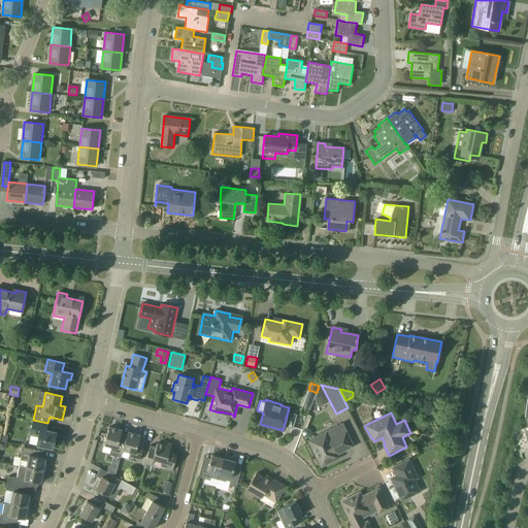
[(46,430),(47,423),(33,420),(30,435),(38,437),(36,444),(53,449),(56,432),(46,430)]
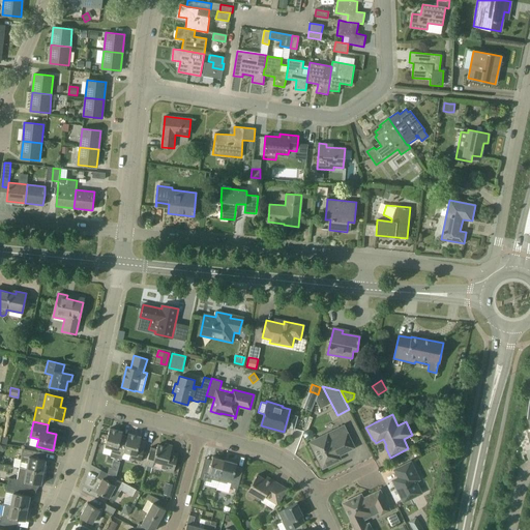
[(354,447),(350,438),(344,425),(310,442),(322,468),(341,459),(339,455),(354,447)]
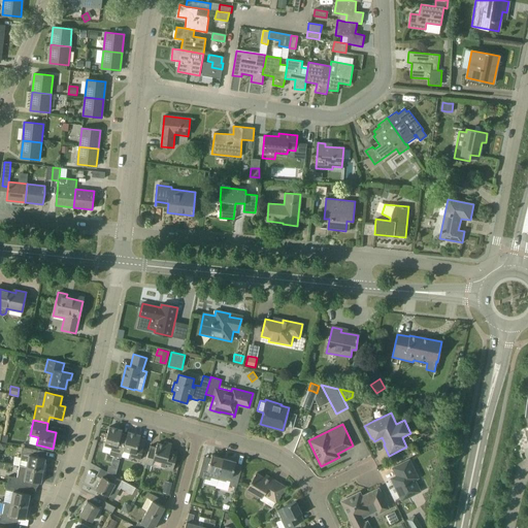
[(123,450),(123,451),(126,437),(121,435),(122,430),(109,427),(104,444),(111,447),(110,452),(109,455),(121,458),(123,450)]
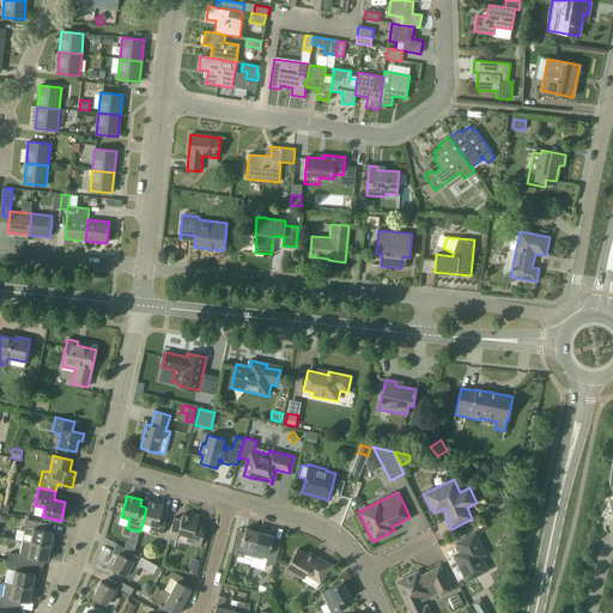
[(162,508),(163,505),(149,502),(146,508),(143,523),(151,525),(150,529),(163,533),(169,510),(162,508)]
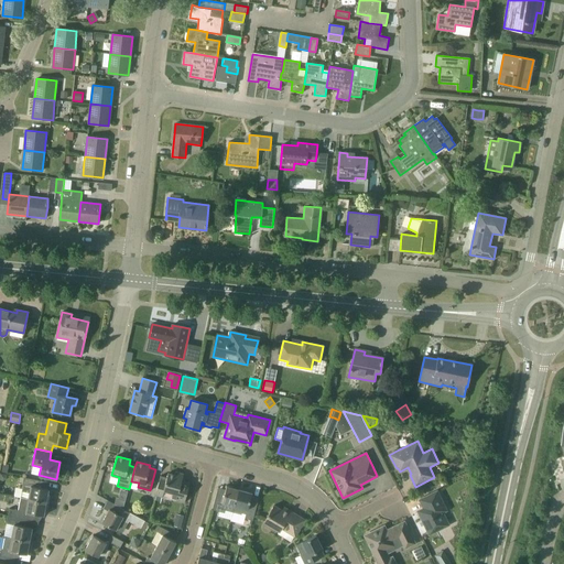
[(171,499),(184,502),(190,484),(182,481),(184,474),(177,473),(176,476),(167,473),(166,477),(161,476),(155,496),(162,497),(164,491),(173,494),(171,499)]
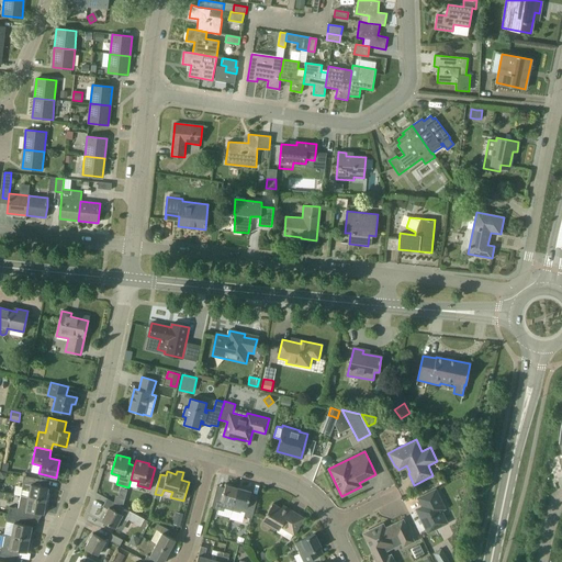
[(36,485),(38,479),(24,475),(22,487),(15,485),(14,494),(21,495),(21,496),(48,501),(49,493),(47,492),(48,487),(36,485)]
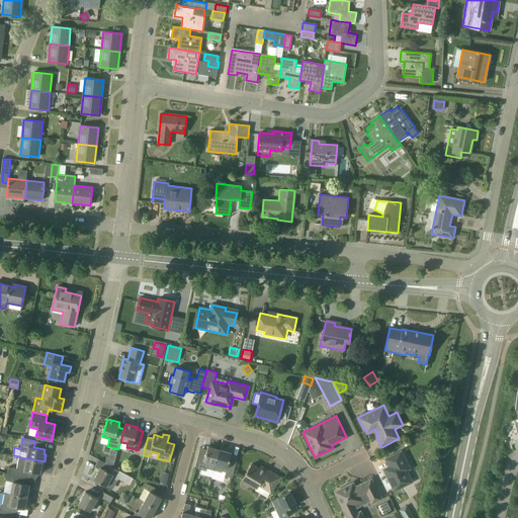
[(213,471),(220,449),(207,446),(206,453),(199,451),(194,467),(206,470),(206,468),(213,471)]
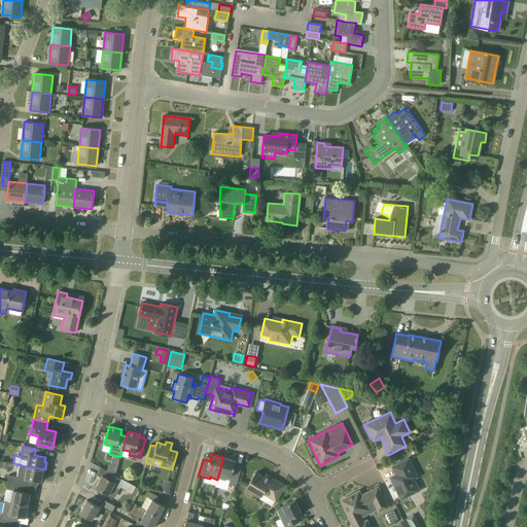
[(236,486),(240,469),(234,467),(236,461),(223,457),(217,480),(225,482),(225,479),(230,480),(229,484),(236,486)]
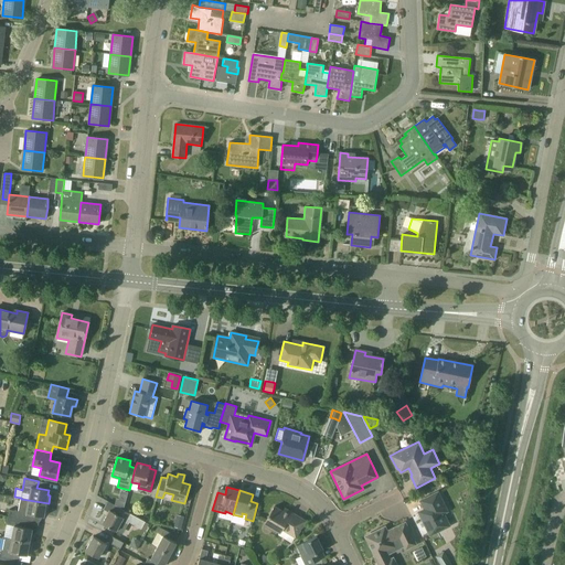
[(425,526),(429,536),(450,525),(445,513),(448,511),(438,491),(419,501),(424,509),(420,511),(428,525),(425,526)]
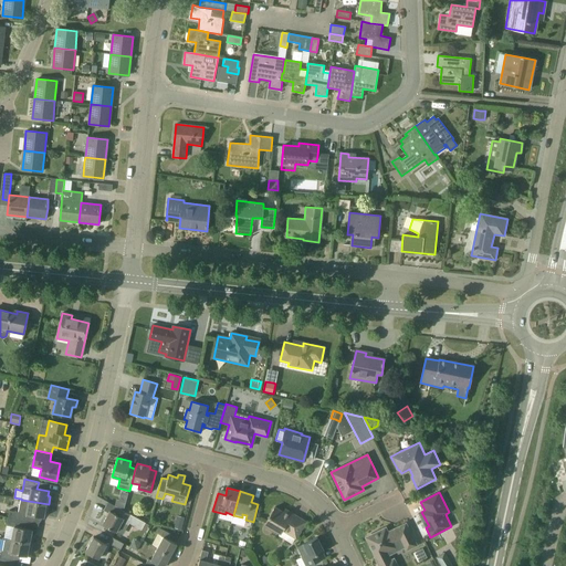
[(119,500),(118,500),(116,499),(115,505),(124,509),(126,502),(119,500)]
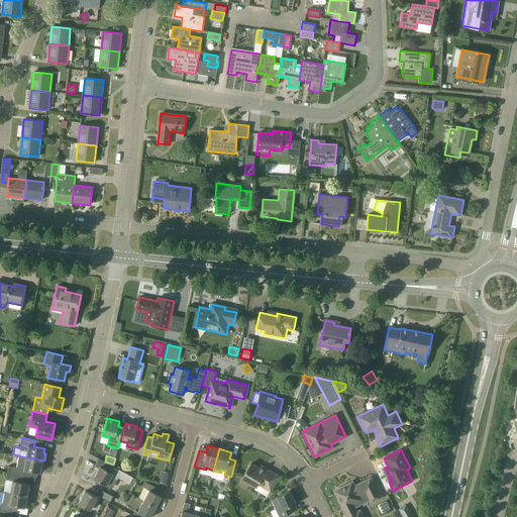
[(42,469),(44,460),(19,456),(17,468),(8,466),(7,473),(24,477),(25,470),(39,473),(40,469),(42,469)]
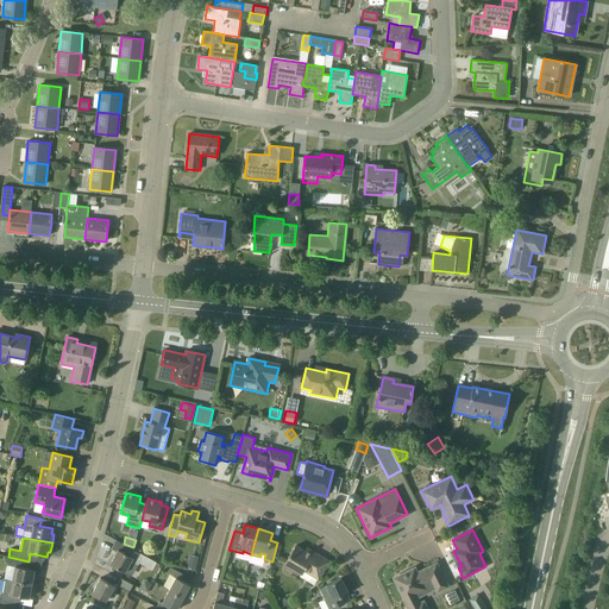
[(123,554),(117,551),(110,564),(125,572),(125,571),(130,573),(132,573),(137,565),(135,564),(140,553),(127,546),(123,554)]
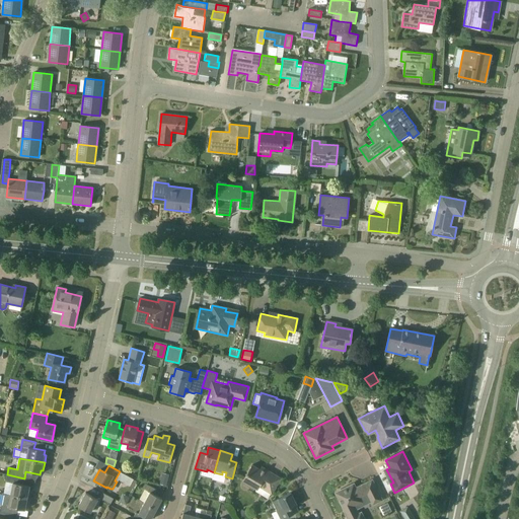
[(262,467),(260,470),(251,465),(242,482),(257,490),(258,488),(271,495),(280,478),(262,467)]
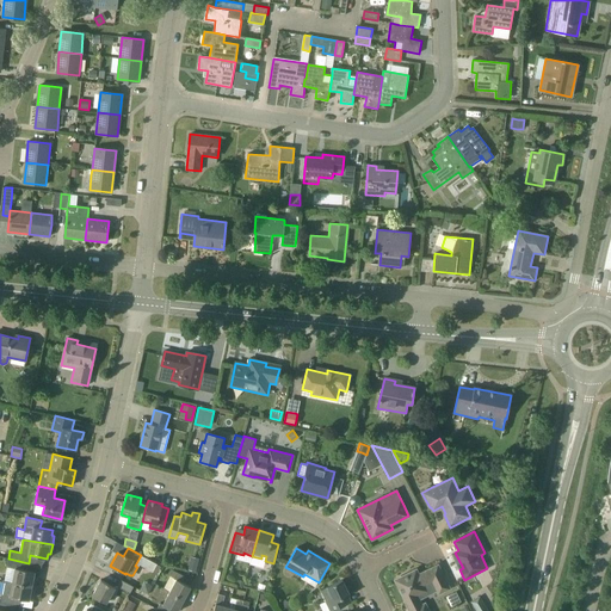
[(30,563),(29,563),(8,559),(5,581),(35,586),(36,578),(34,576),(35,572),(29,571),(30,563)]
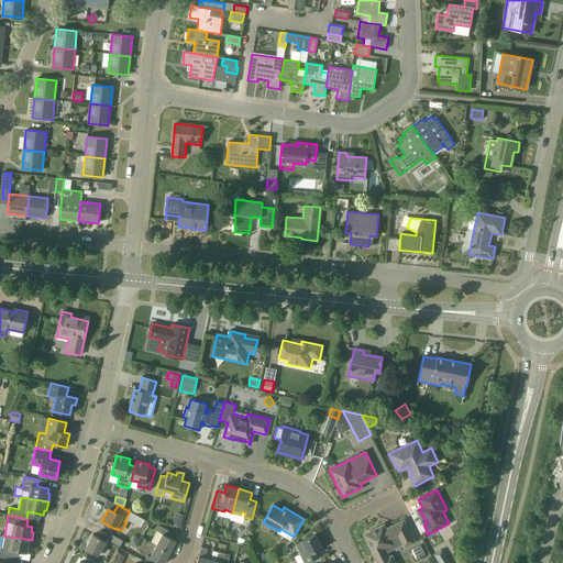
[(138,516),(138,517),(134,522),(133,522),(141,527),(144,519),(138,516)]
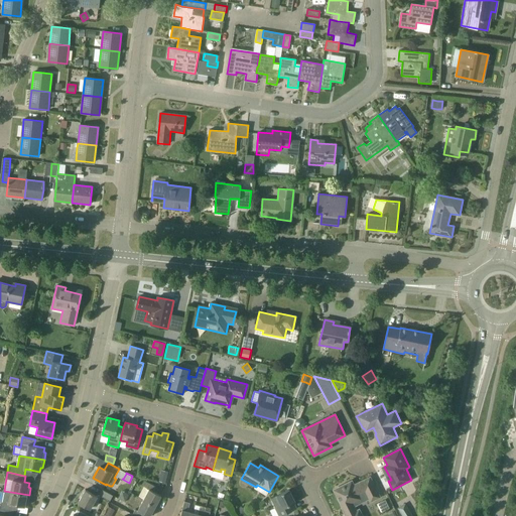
[(167,475),(161,473),(158,482),(165,483),(167,475)]
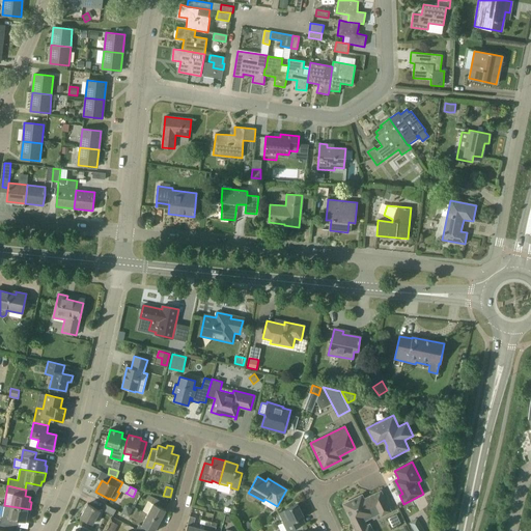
[(391,512),(385,500),(381,491),(364,499),(362,495),(343,504),(353,523),(354,522),(358,530),(355,530),(372,530),(369,523),(366,525),(364,521),(379,513),(381,518),(391,512)]
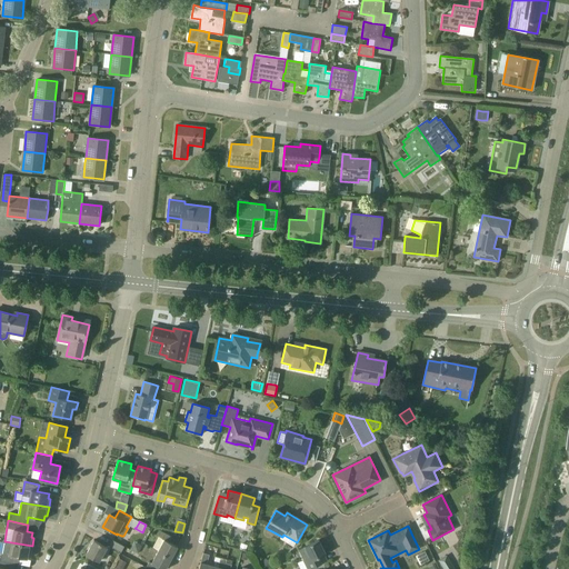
[(169,541),(171,537),(165,532),(161,539),(163,540),(157,551),(173,560),(178,552),(176,550),(178,547),(169,541)]
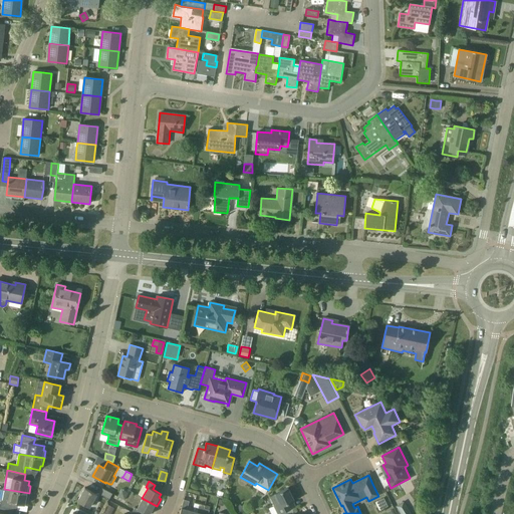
[(96,494),(93,493),(84,488),(77,501),(89,508),(96,494)]
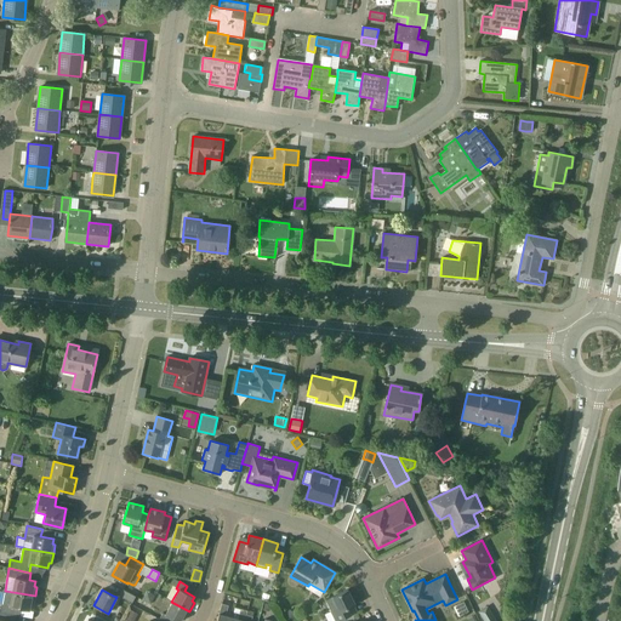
[(136,597),(131,593),(123,590),(119,596),(132,603),(136,597)]
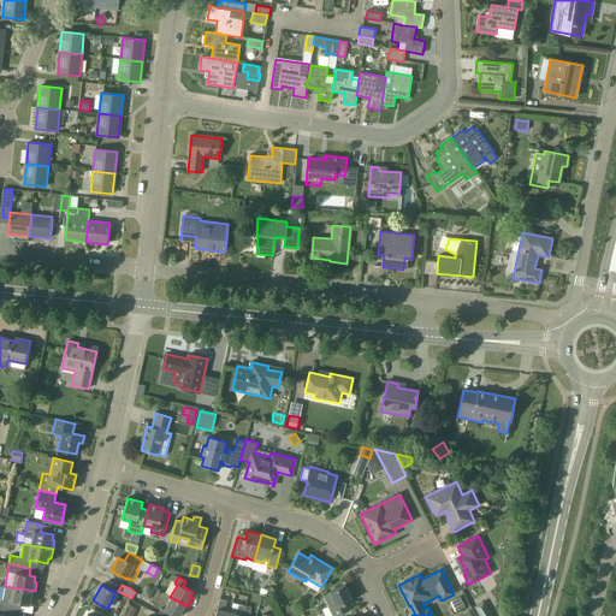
[(326,615),(336,615),(339,615),(350,609),(347,603),(353,600),(345,585),(324,596),(329,606),(323,609),(326,615)]
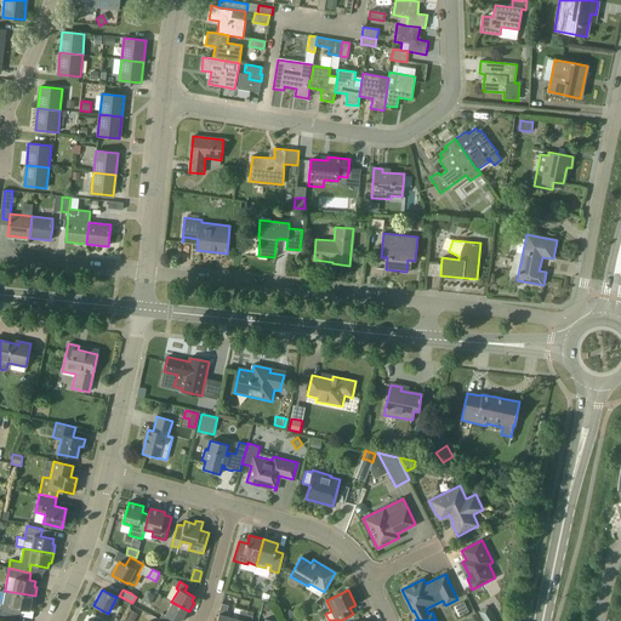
[(33,605),(35,596),(5,591),(3,604),(1,604),(0,611),(10,614),(21,616),(22,609),(29,610),(30,605),(33,605)]
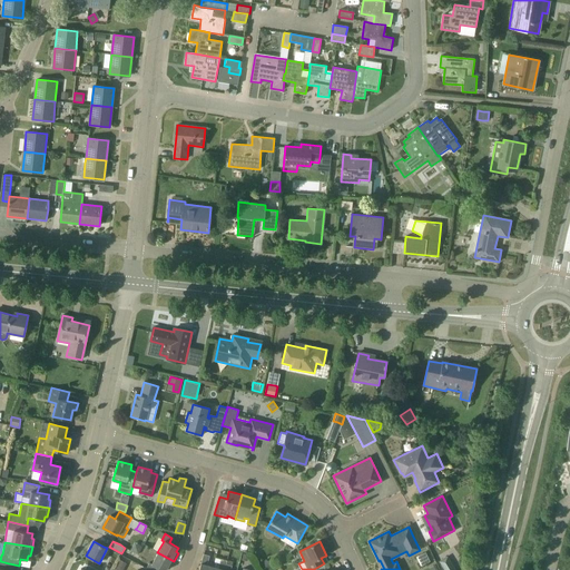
[(169,569),(174,561),(157,552),(151,564),(149,563),(147,567),(151,569),(154,569),(156,567),(161,569),(165,569),(167,568),(169,569)]
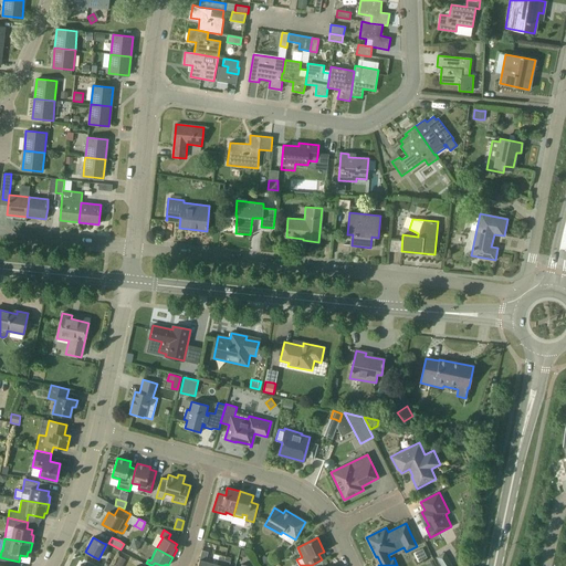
[(206,561),(208,552),(202,549),(197,565),(209,565),(211,562),(206,561)]
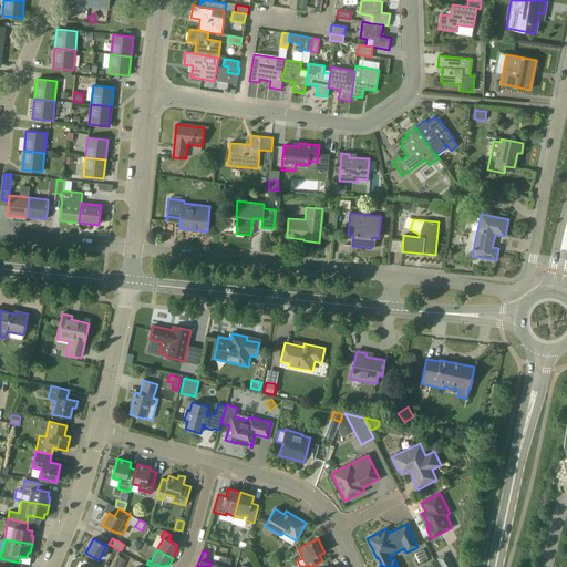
[(453,566),(445,554),(436,558),(442,566),(453,566)]
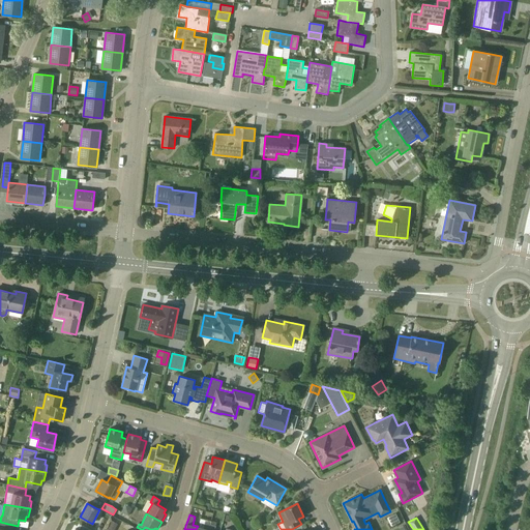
[(208,529),(210,521),(205,520),(203,528),(198,526),(196,529),(208,529)]
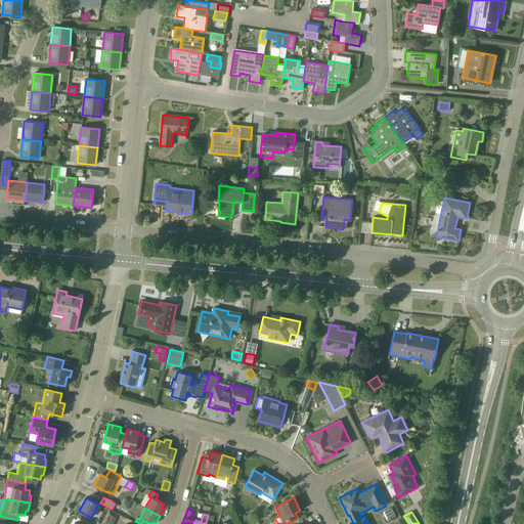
[(241,520),(247,523),(250,518),(244,514),(241,520)]
